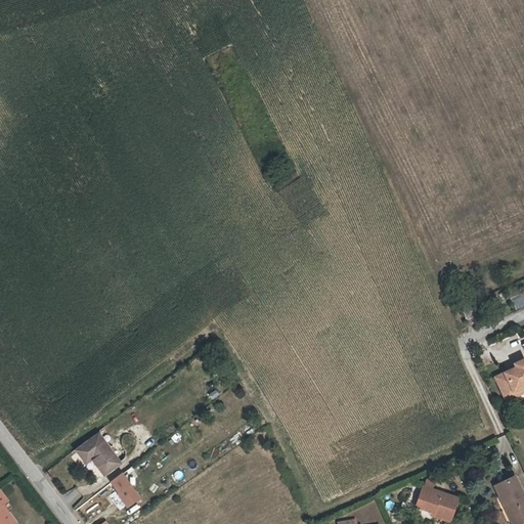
[(516,366),(512,368),(494,377),(505,396),(523,385),(523,360),(523,358),(517,361),(518,362),(515,364),(516,366)]
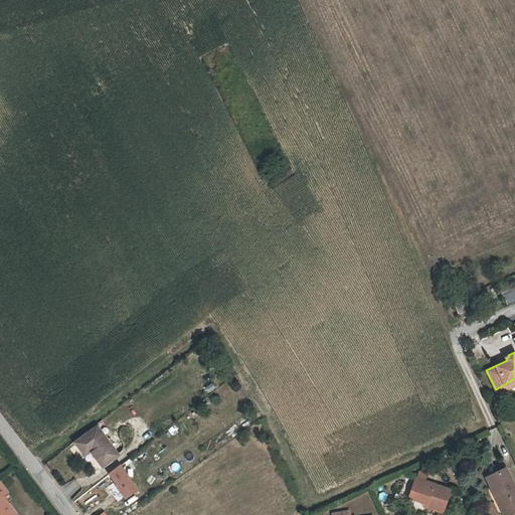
[(498,393),(514,384),(514,378),(496,389),(498,393)]
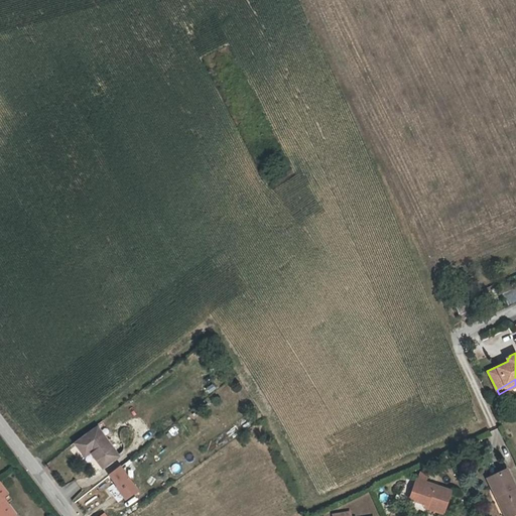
[(135,412),(141,407),(134,399),(128,403),(135,412)]
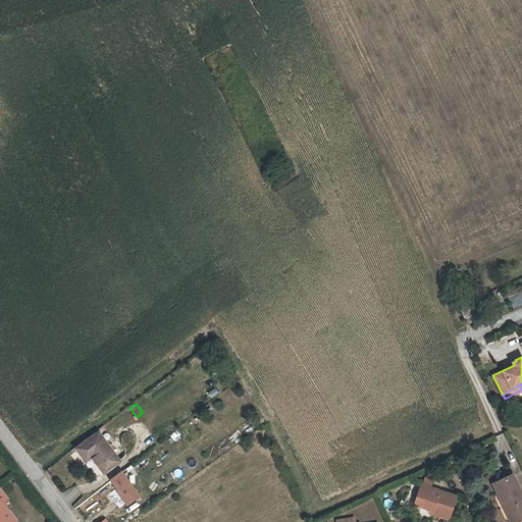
[(76,449),(85,462),(93,457),(104,473),(120,462),(100,432),(86,442),(85,442),(76,449)]
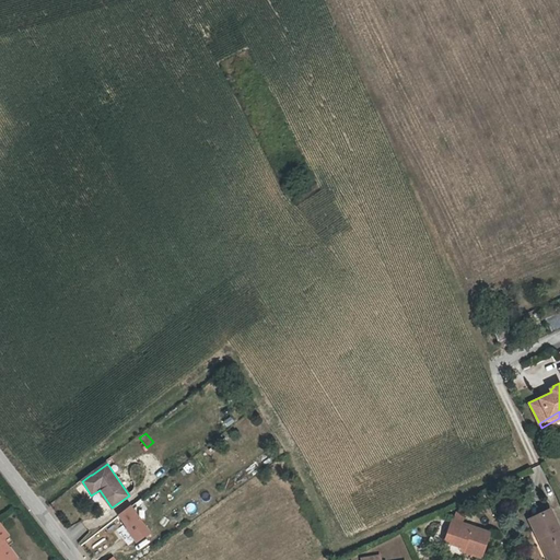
[(127,527),(126,528),(136,541),(148,532),(132,509),(135,508),(132,504),(119,515),(127,527)]
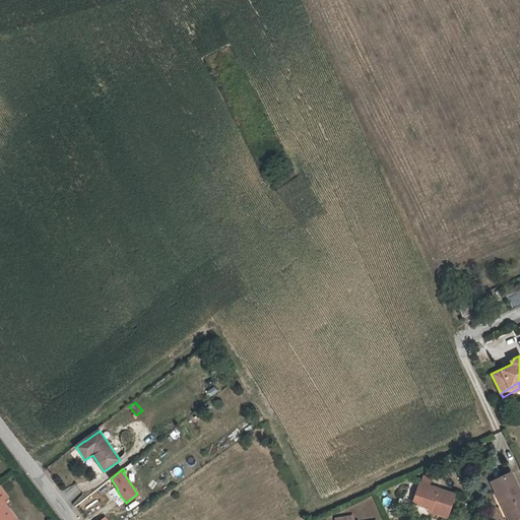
[(491,482),(499,501),(501,500),(509,518),(519,512),(519,497),(509,473),(491,482)]
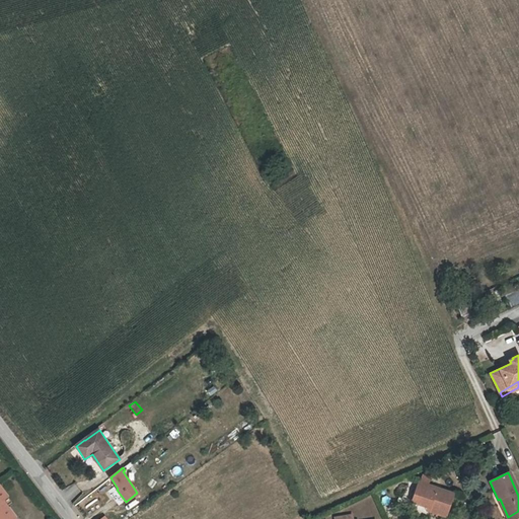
[(432,477),(424,475),(422,483),(429,486),(432,477)]
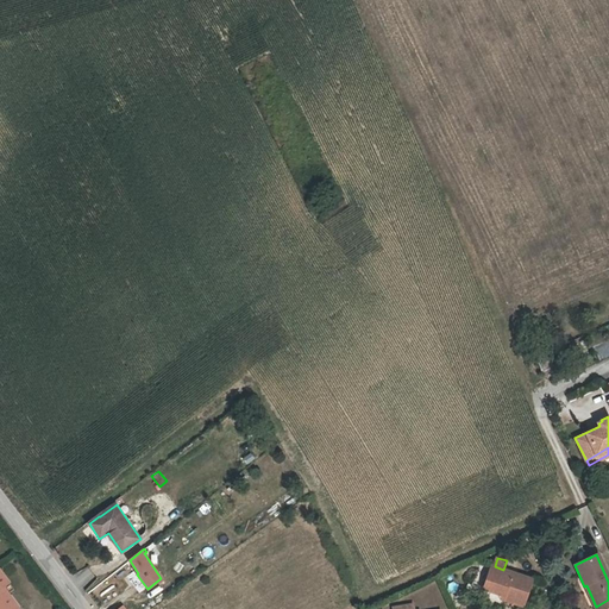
[(490,591),(502,595),(506,596),(504,600),(523,607),(533,579),(503,570),(495,566),(493,566),(487,585),(491,586),(490,591)]
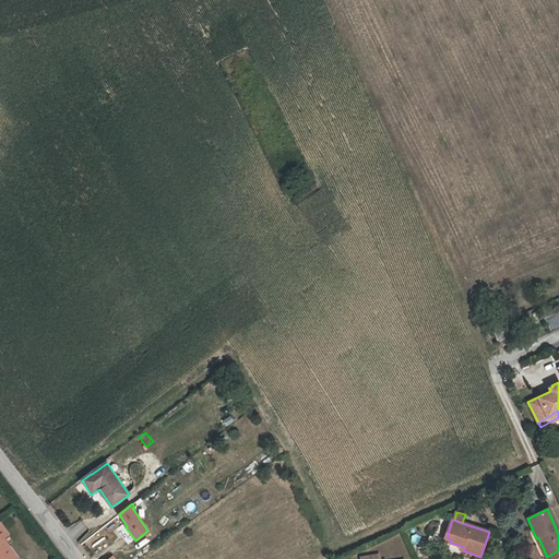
[(0,558),(15,558),(19,558),(9,545),(3,538),(9,534),(0,522),(0,558)]
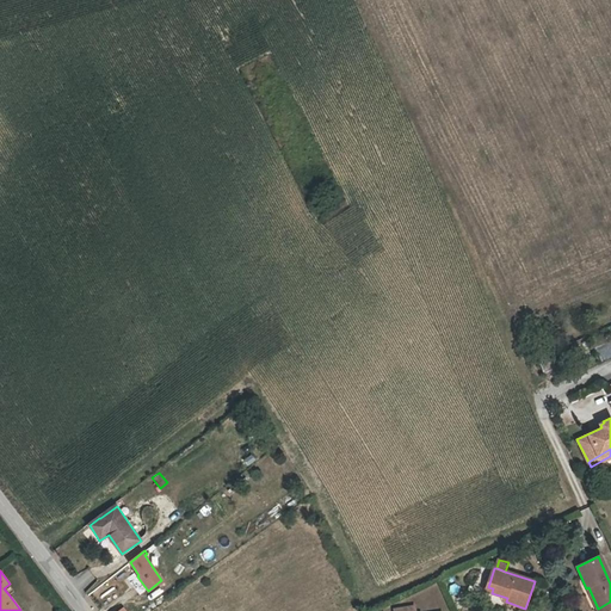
[(16,591),(10,584),(4,588),(10,596),(16,591)]
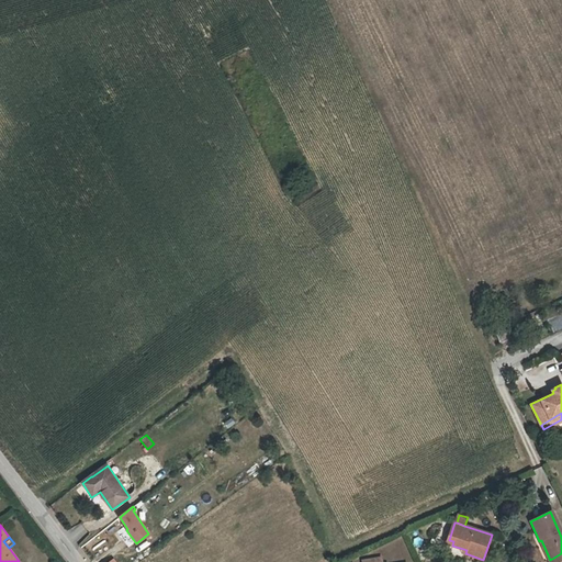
[(555,561),(561,559),(561,553),(550,560),(541,540),(539,541),(549,561),(555,561)]
